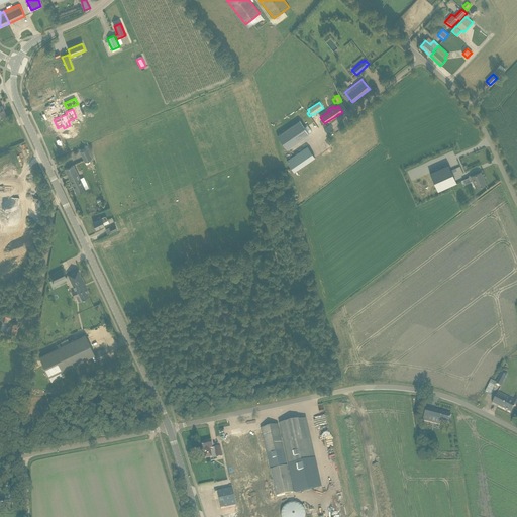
[(277,136),(287,149),(309,134),(299,121),(277,136)]
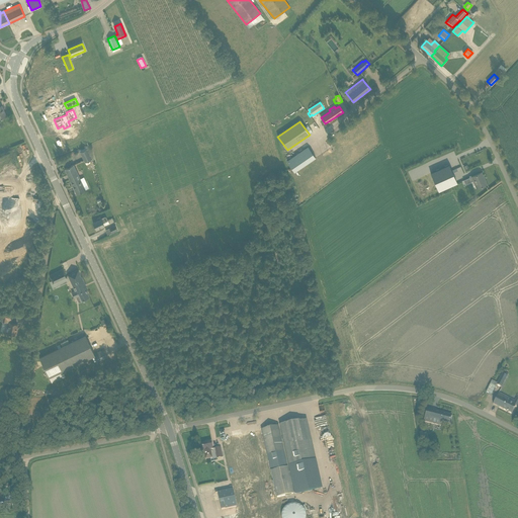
[(294,172),(316,158),(308,147),(286,161),(294,172)]
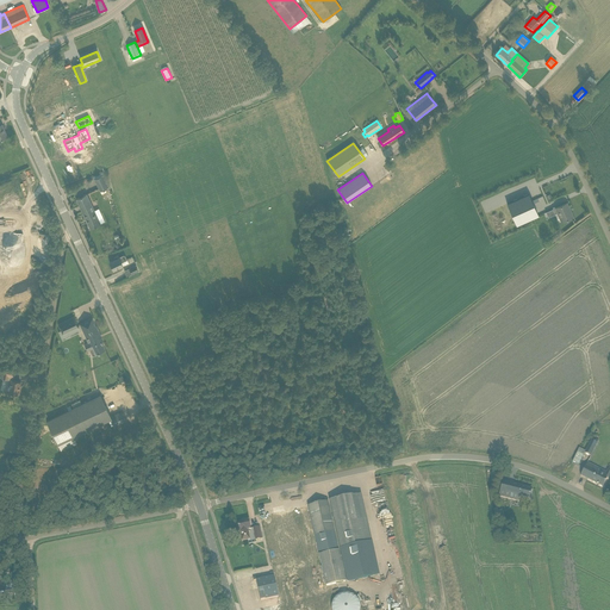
[(94,180),(100,192),(109,187),(104,175),(94,180)]
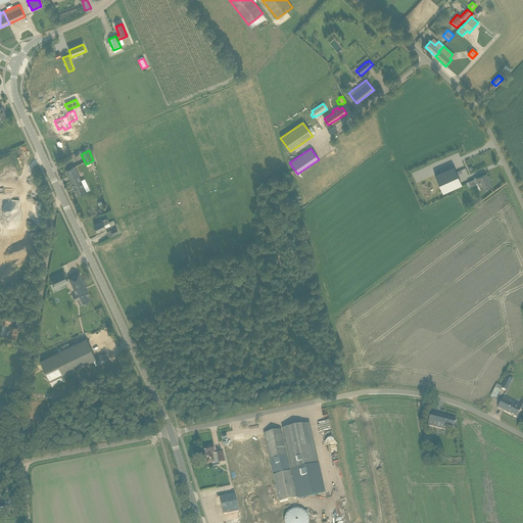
[(65,171),(78,196),(86,192),(74,167),(65,171)]
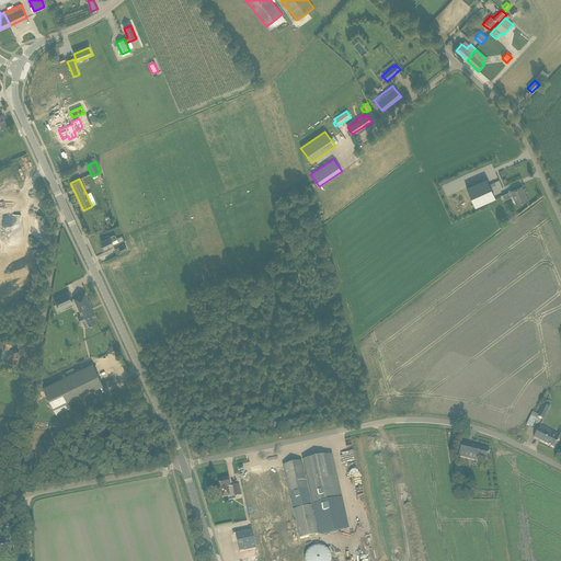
[(487,179),(466,187),(474,207),(495,198),(487,179)]
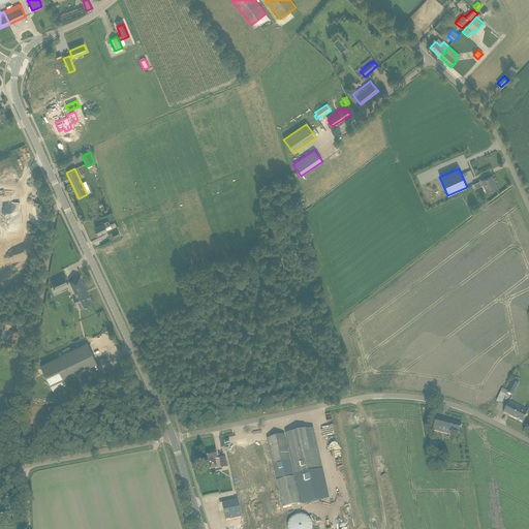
[(485,184),(489,191),(497,188),(492,176),(473,184),(475,188),(485,184)]
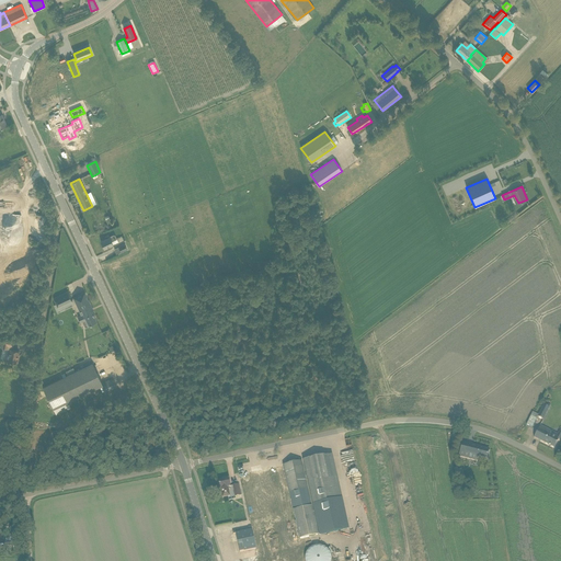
[(497,208),(491,210),(495,220),(501,218),(497,208)]
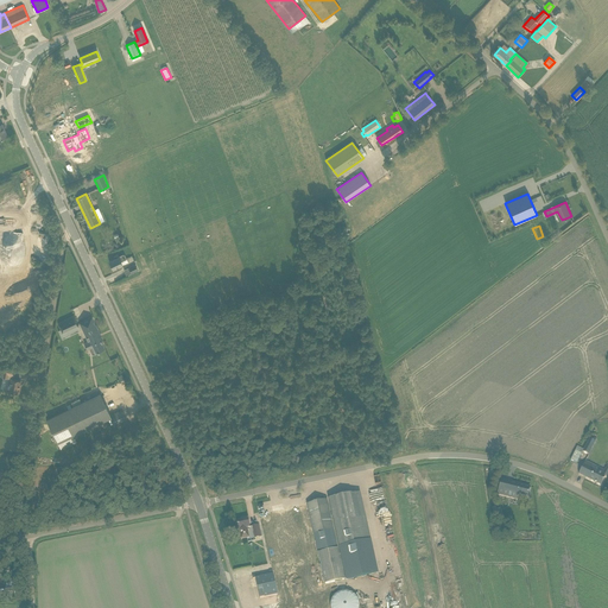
[(128,263),(125,254),(118,257),(118,254),(113,257),(114,259),(109,261),(113,270),(128,263)]
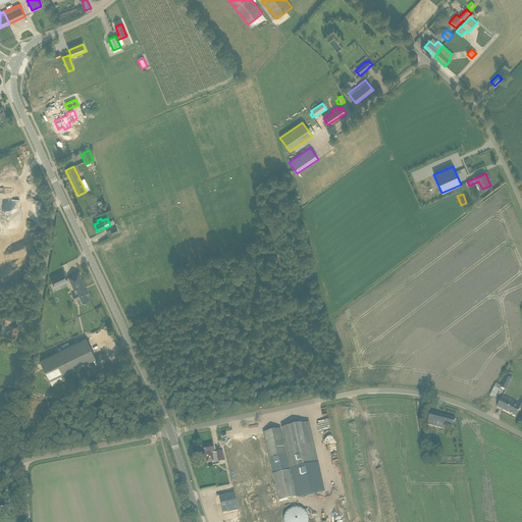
[(67,280),(63,272),(50,278),(52,283),(50,284),(52,288),(54,286),(67,280)]
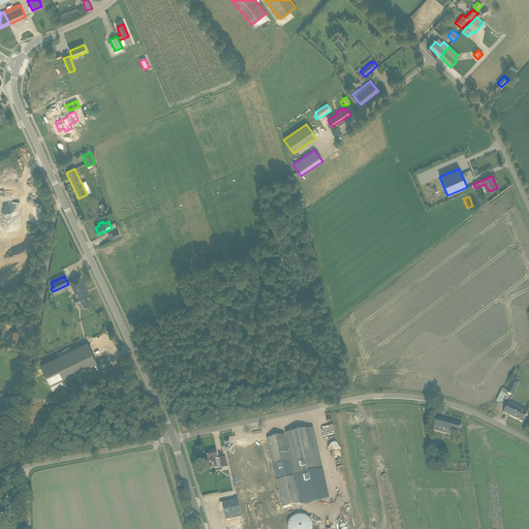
[(90,303),(91,303),(88,296),(84,288),(85,287),(83,283),(81,280),(82,280),(80,276),(69,281),(72,288),(74,287),(79,297),(76,298),(80,303),(82,302),(84,306),(85,306),(86,306),(87,306),(86,305),(90,303)]
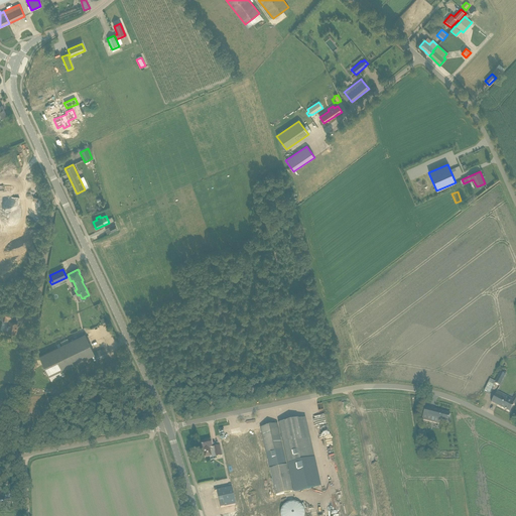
[(16,327),(17,323),(10,321),(11,319),(12,319),(13,312),(8,312),(4,311),(2,320),(7,321),(6,326),(5,329),(5,331),(5,332),(11,333),(16,334),(17,329),(17,327),(16,327)]
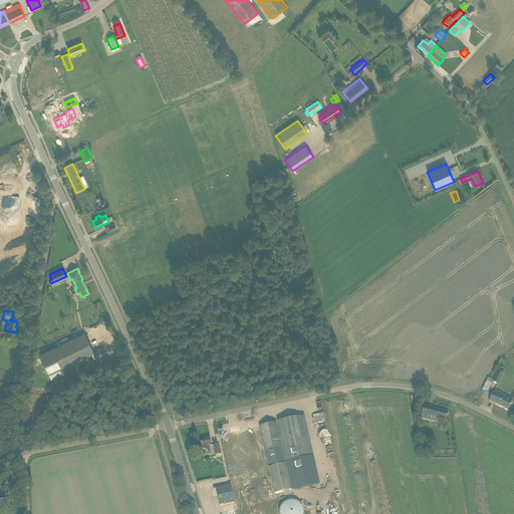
[(62,344),(39,355),(48,374),(62,368),(73,363),(94,353),(93,351),(84,333),(69,340),(66,342),(62,343),(62,344)]
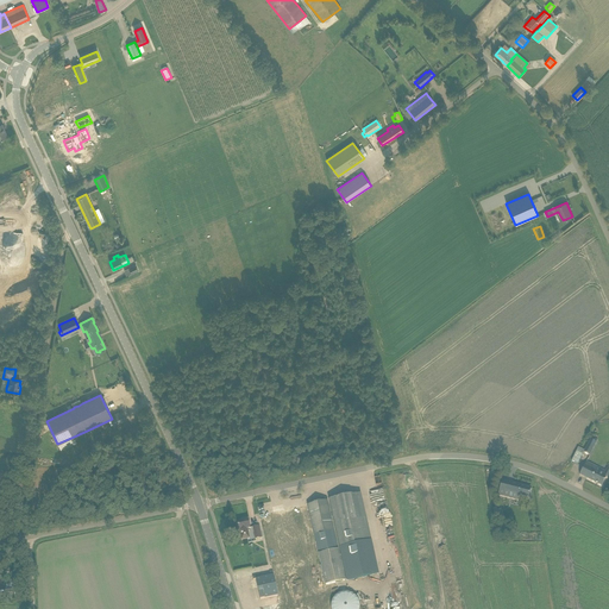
[(121,412),(111,416),(112,419),(115,426),(126,421),(123,414),(121,412)]
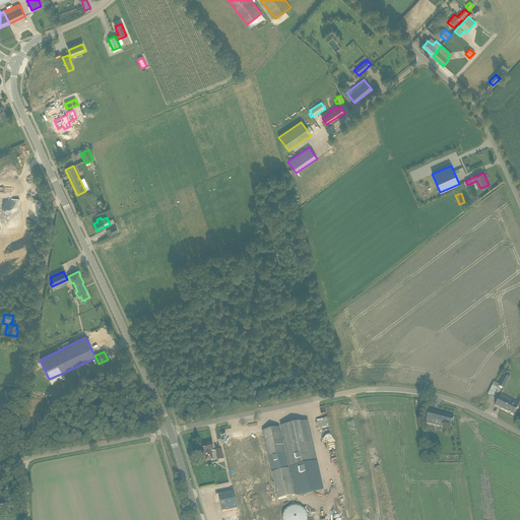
[(499,387),(504,389),(510,376),(508,375),(507,377),(504,376),(499,387)]
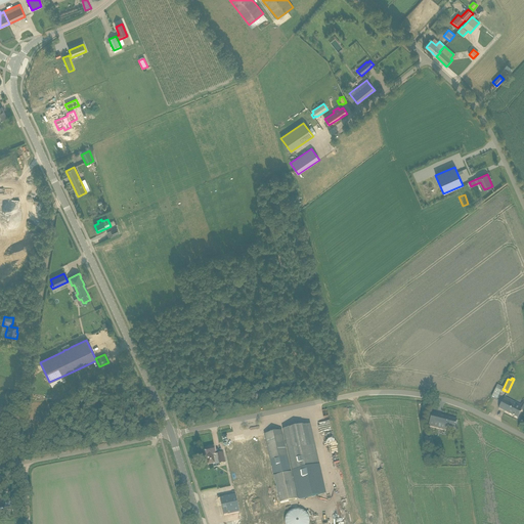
[(501,391),(495,389),(491,397),(497,399),(501,391)]
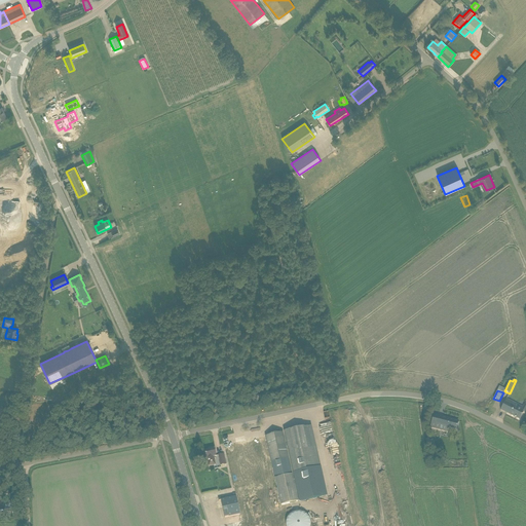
[(500,411),(520,420),(524,412),(525,413),(525,410),(525,406),(524,405),(522,409),(520,408),(519,410),(515,407),(516,404),(506,399),(500,411)]
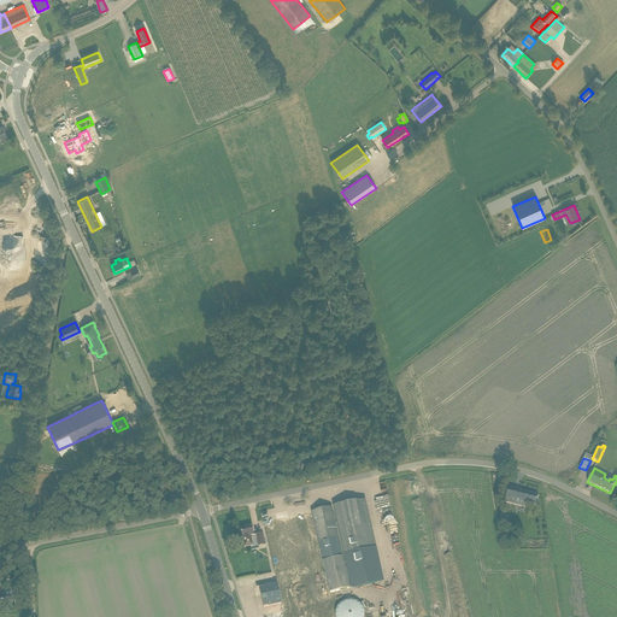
[(505,503),(526,507),(527,503),(534,505),(538,494),(509,487),(505,503)]
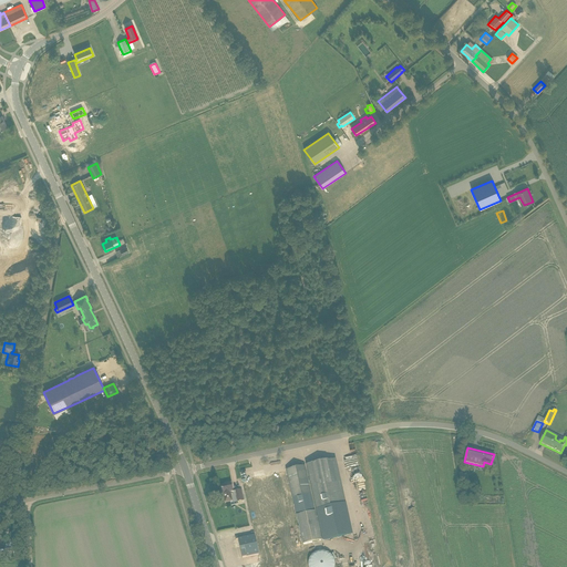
[(341,460),(343,471),(356,467),(352,456),(341,460)]
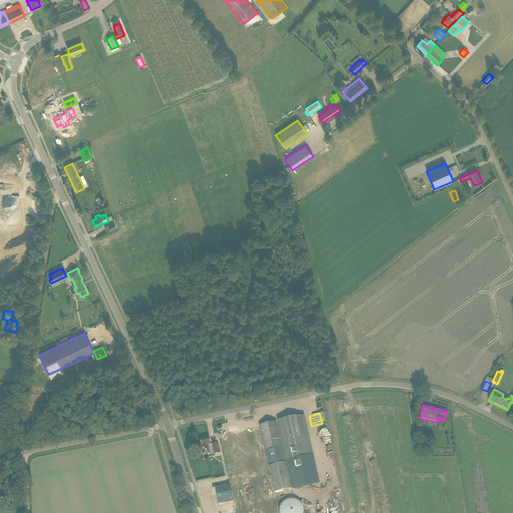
[(296,418),(278,422),(287,462),(306,458),(298,423),(305,422),(304,416),(297,418),(296,418)]
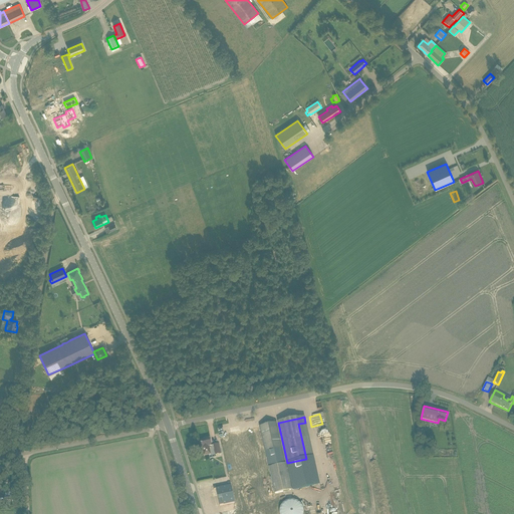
[(276,423),(259,427),(269,468),(285,465),(285,464),(277,428),(276,423)]
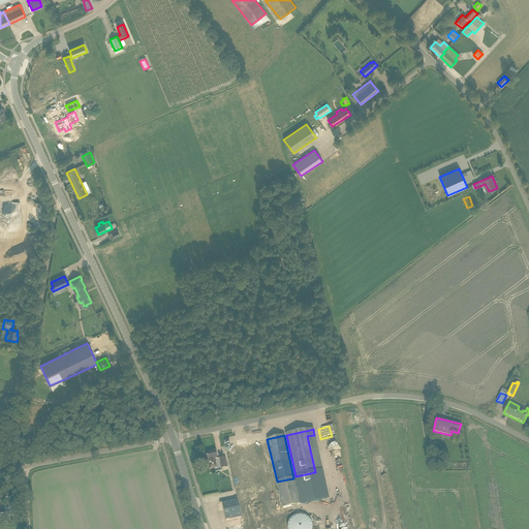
[(216,467),(214,460),(217,459),(215,450),(212,452),(212,453),(206,454),(208,461),(210,469),(216,467)]
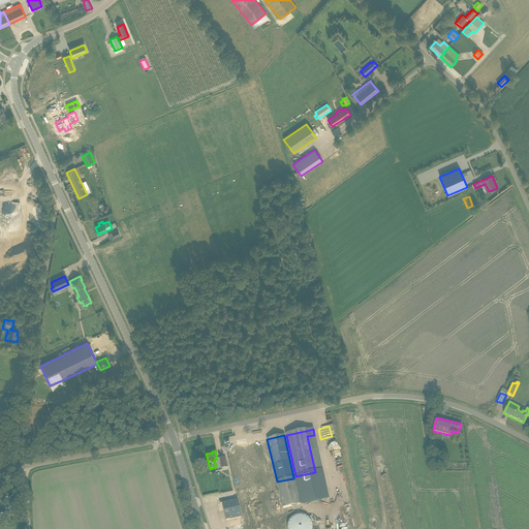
[(296,476),(293,477),(293,478),(300,504),(329,498),(322,470),(315,472),(296,476)]
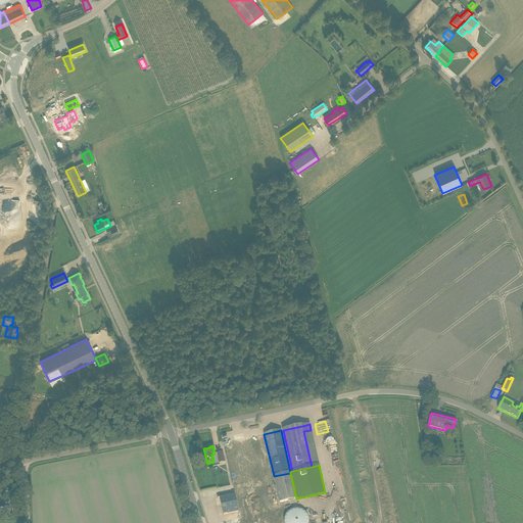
[(290,473),(274,476),(279,503),(296,498),(290,473)]
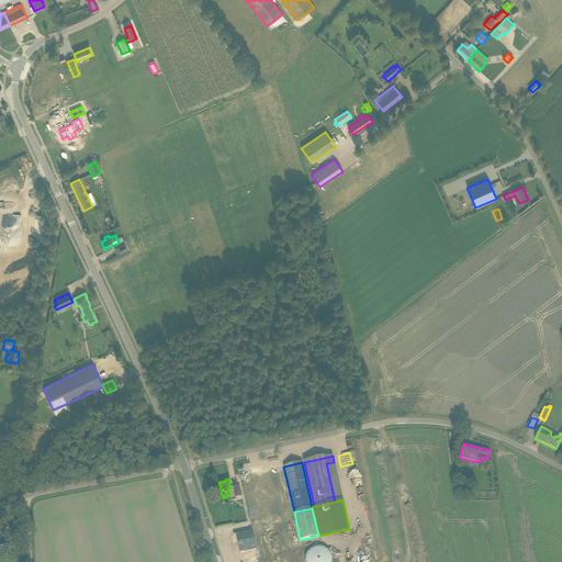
[(238,531),(233,532),(234,536),(236,535),(240,553),(256,550),(253,531),(251,528),(248,529),(249,531),(238,534),(238,531)]
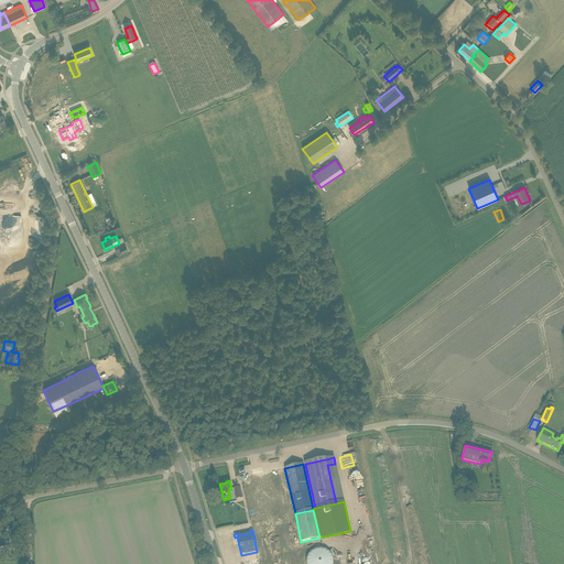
[(306,563),(332,563),(333,563),(333,560),(332,556),(331,553),(327,551),(325,550),(322,549),(317,549),(315,550),(312,551),(310,553),(307,556),(306,560),(306,563)]
